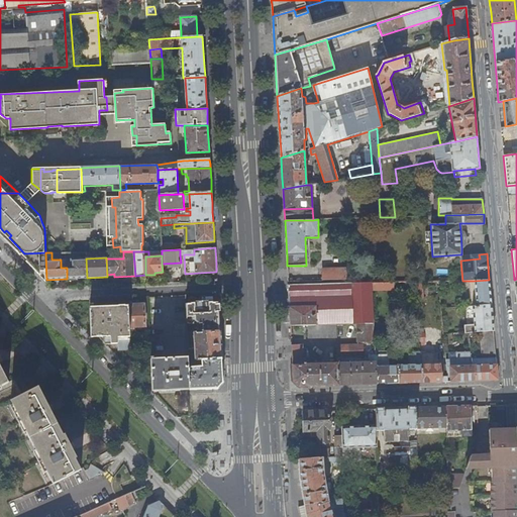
[(87,278),(86,259),(67,260),(67,268),(67,279),(87,278)]
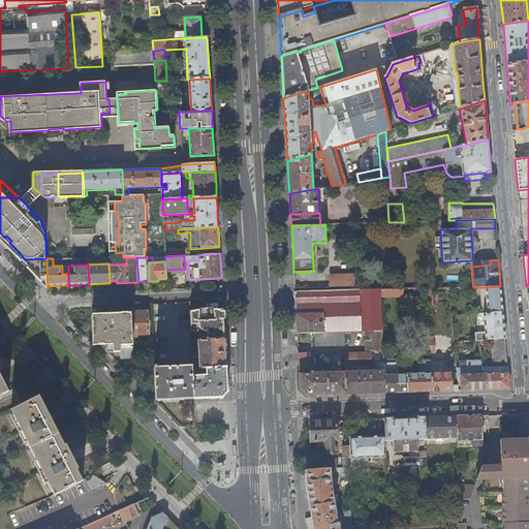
[(353,287),(354,274),(330,275),(331,287),(353,287)]
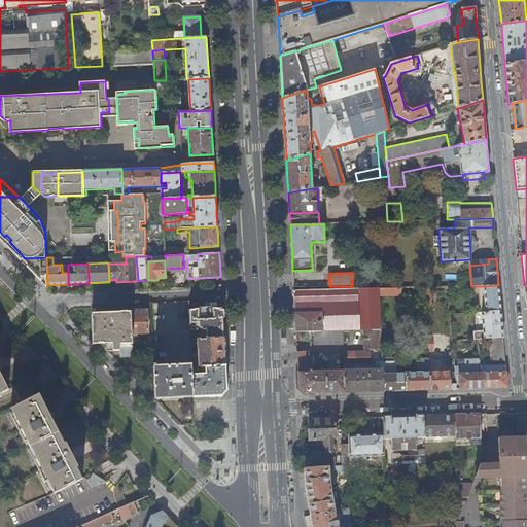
[(498,285),(483,286),(485,311),(500,310),(500,302),(498,285)]
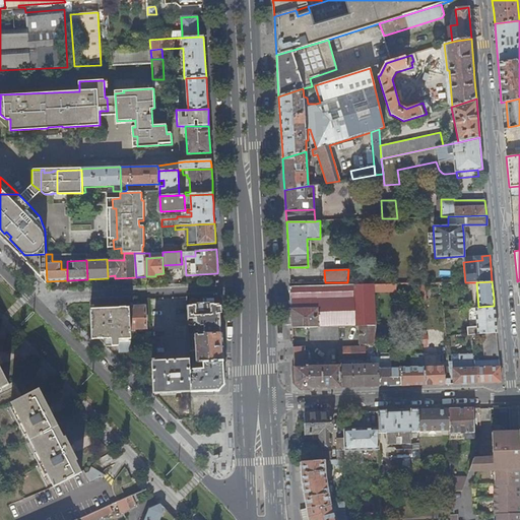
[(426,283),(416,283),(417,301),(428,300),(426,283)]
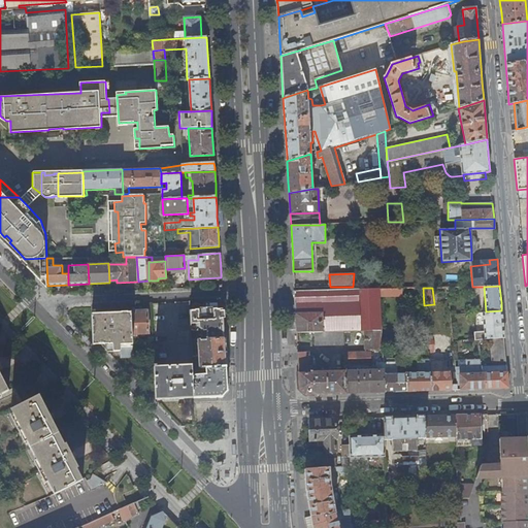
[(380,289),(294,291),(295,316),(295,320),(296,328),(296,332),(314,331),(342,331),(364,330),(381,330),(380,294),(380,289)]
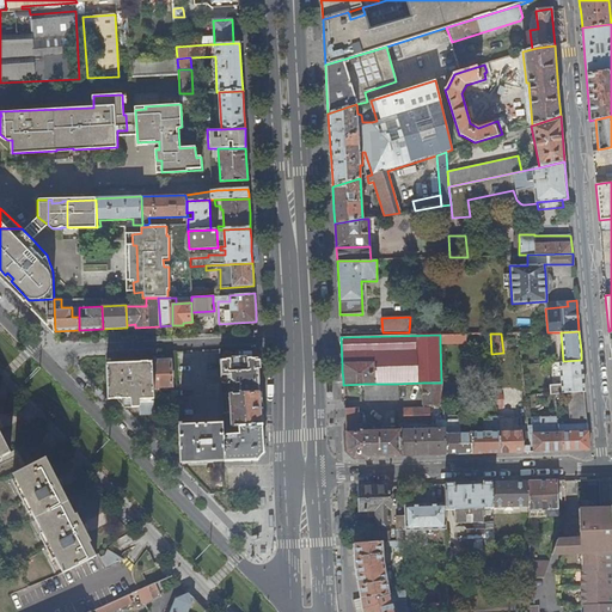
[(257,357),(220,359),(221,393),(230,393),(259,392),(258,377),(257,357)]
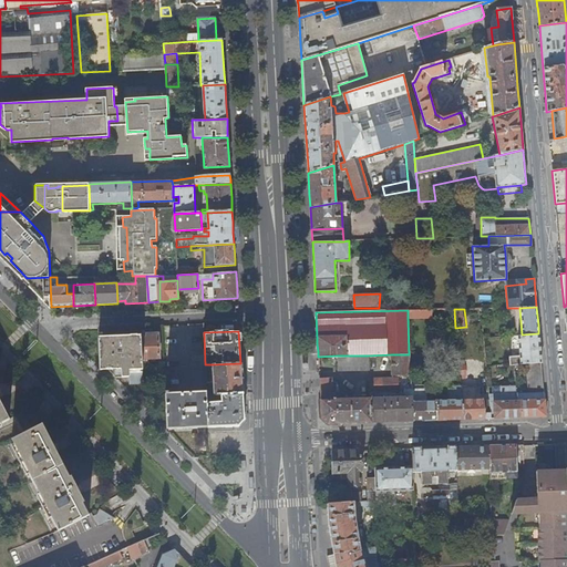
[(522,334),(509,336),(512,356),(509,356),(509,364),(525,363),(542,362),(540,350),(538,333),(522,334)]
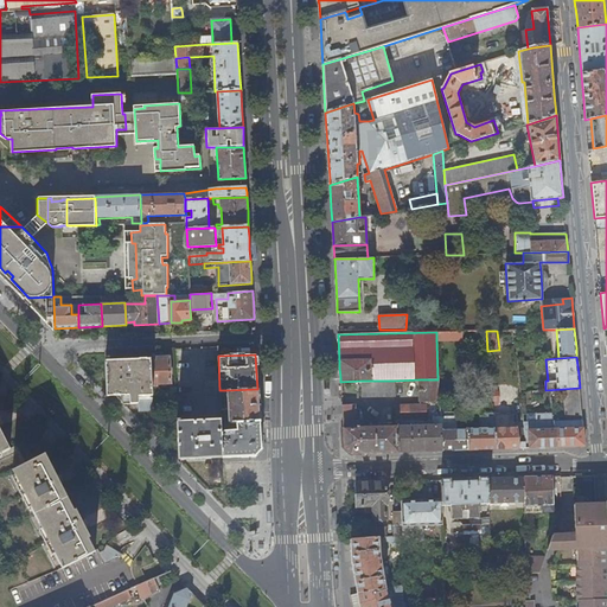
[(159,362),(151,362),(152,383),(157,383),(171,382),(170,358),(159,358),(159,362)]
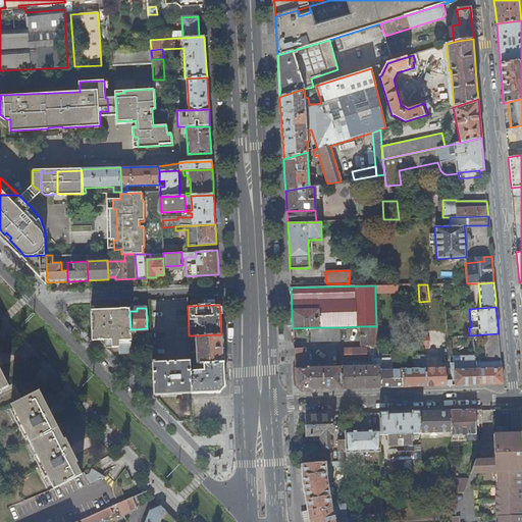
[(91,310),(92,330),(101,340),(104,344),(107,347),(120,347),(120,353),(132,353),(132,337),(131,329),(129,311),(129,309),(91,310)]
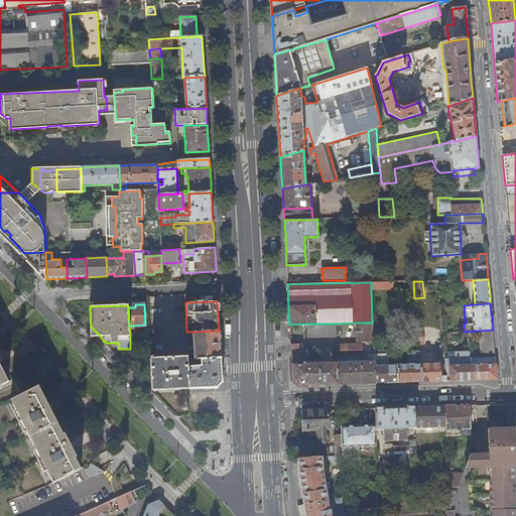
[(373,339),(372,323),(356,323),(357,342),(361,342),(361,341),(369,341),(373,339)]
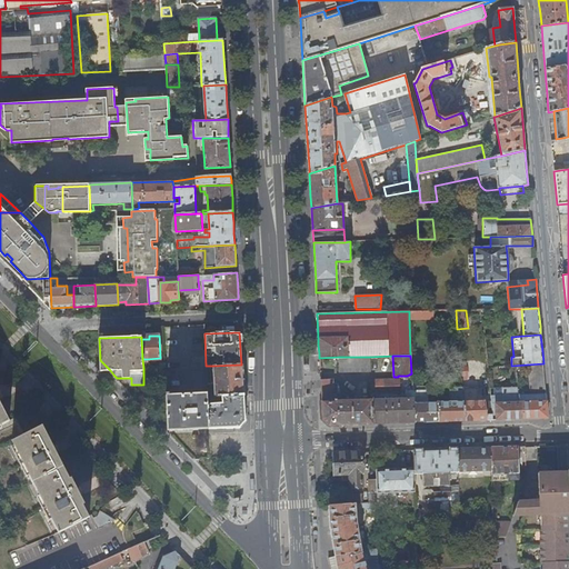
[(369,357),(338,357),(339,372),(370,372),(369,357)]
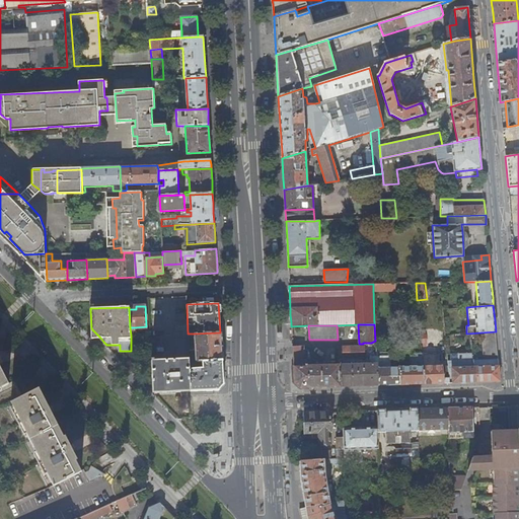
[(100,338),(91,328),(91,339),(100,338)]
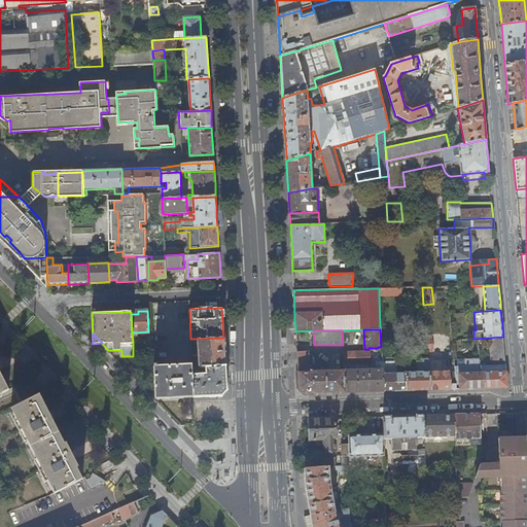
[(503,346),(503,337),(488,338),(489,346),(503,346)]
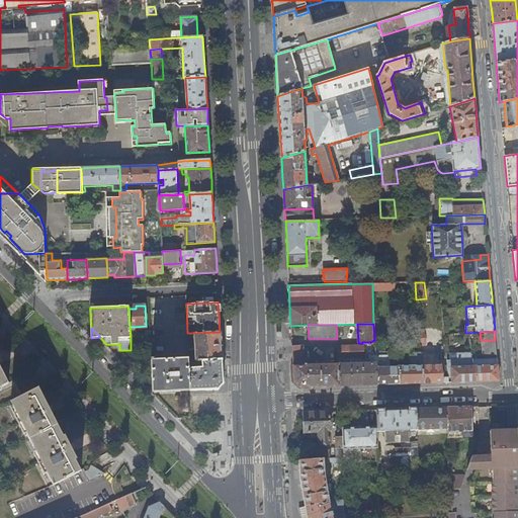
[(188,343),(189,357),(189,361),(193,360),(192,355),(195,355),(196,360),(203,360),(222,359),(221,349),(220,332),(194,333),(194,342),(188,343)]
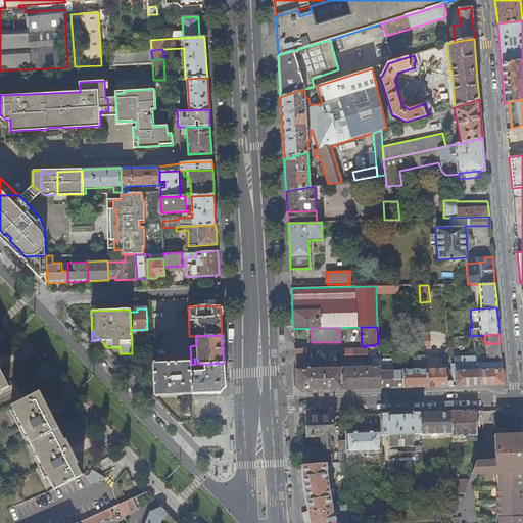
[(487,358),(502,357),(500,343),(485,343),(487,358)]
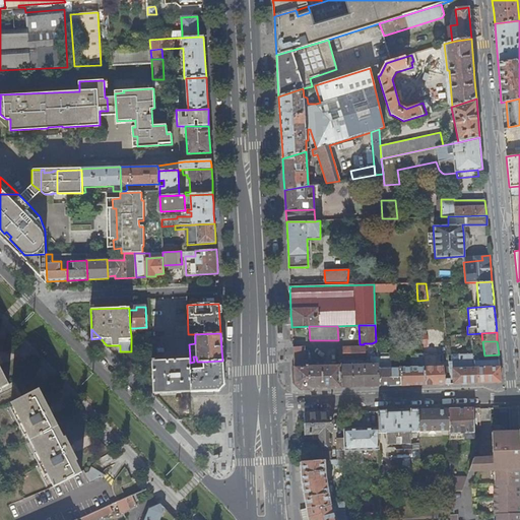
[(304,346),(293,346),(295,383),(300,389),(340,387),(339,365),(310,366),(310,361),(305,361),(304,346)]
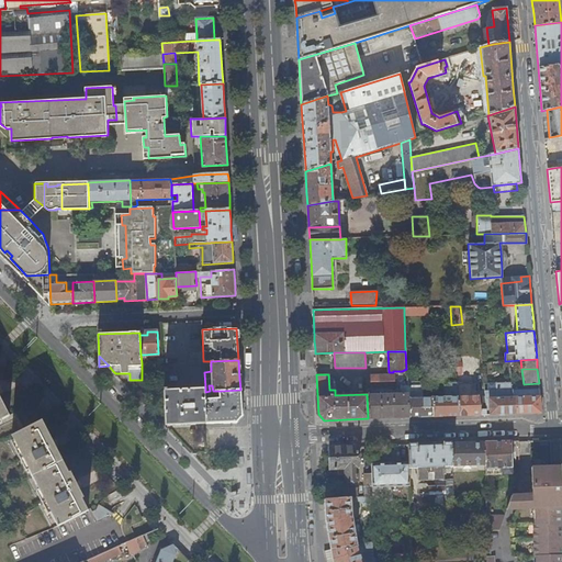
[(366,375),(366,381),(366,388),(372,388),(394,388),(394,374),(366,375)]
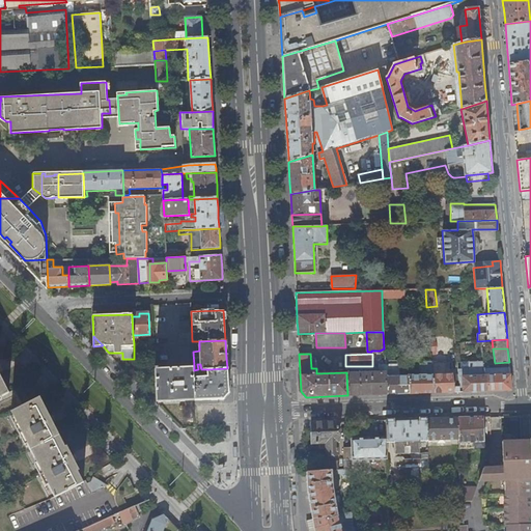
[(346,372),(347,395),(386,394),(386,359),(386,355),(376,355),(378,371),(346,372)]
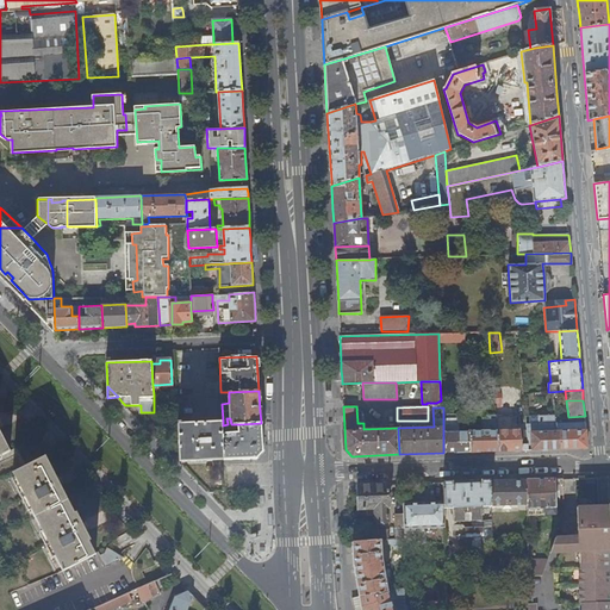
[(443,412),(443,453),(471,452),(470,430),(458,431),(458,414),(443,412)]
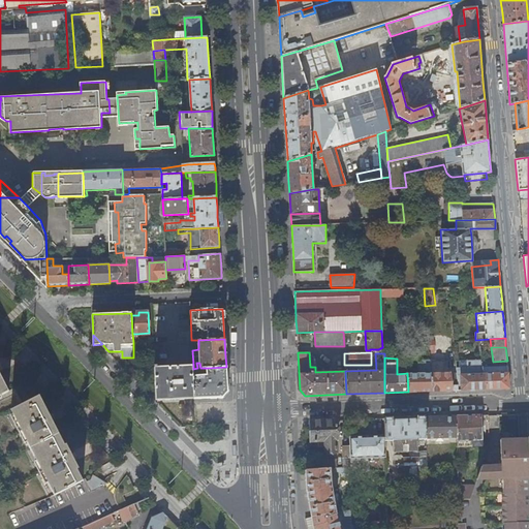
[(430,361),(430,362),(432,391),(458,391),(458,384),(452,384),(449,359),(430,361)]
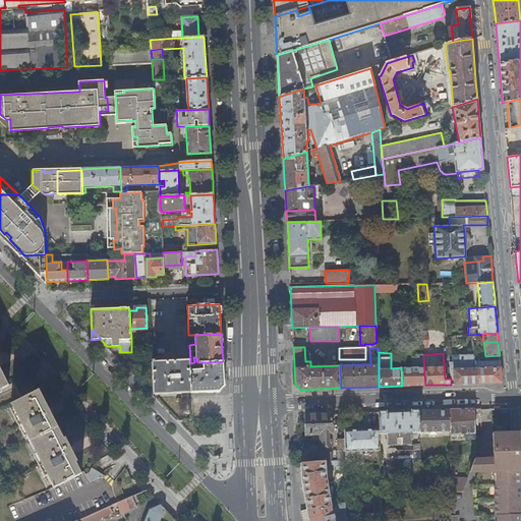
[(450,362),(451,379),(451,385),(479,384),(477,369),(475,369),(475,361),(473,361),(473,354),(458,355),(459,362),(450,362)]
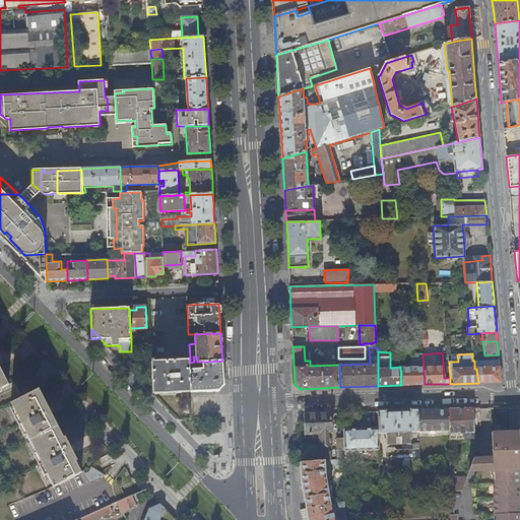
[(410,361),(400,361),(400,367),(401,385),(425,384),(423,355),(410,355),(410,361)]
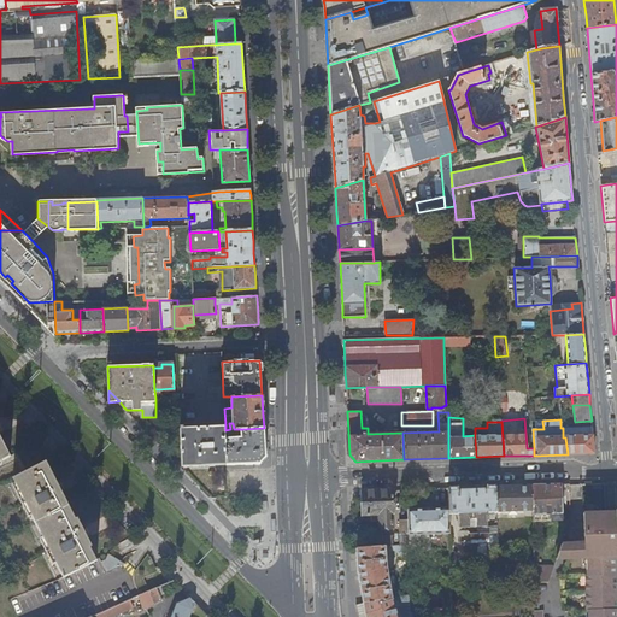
[(183,425),(180,425),(182,465),(227,464),(225,438),(225,430),(225,425),(184,428),(183,428),(183,425)]
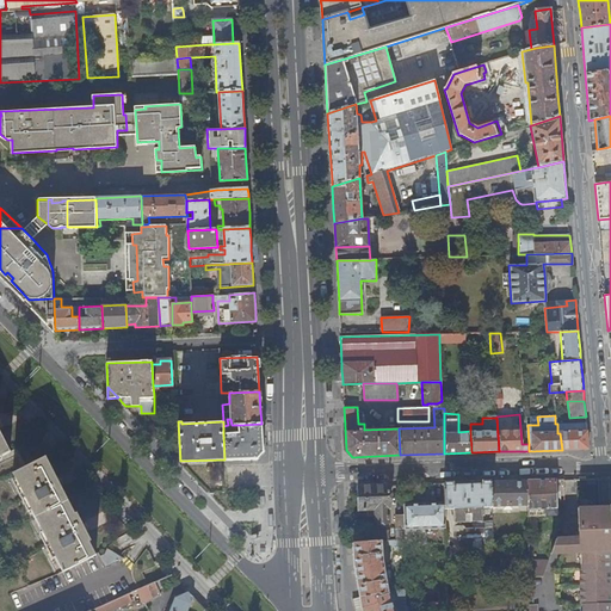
[(560,433),(562,450),(588,449),(586,423),(557,424),(557,433),(560,433)]
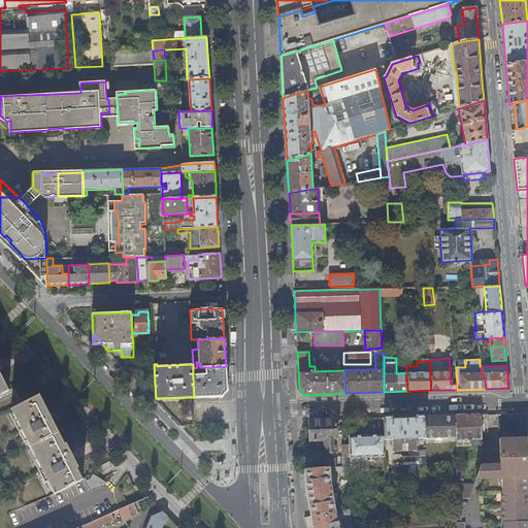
[(193,374),(194,397),(224,396),(227,391),(227,381),(226,366),(207,367),(207,373),(193,374)]
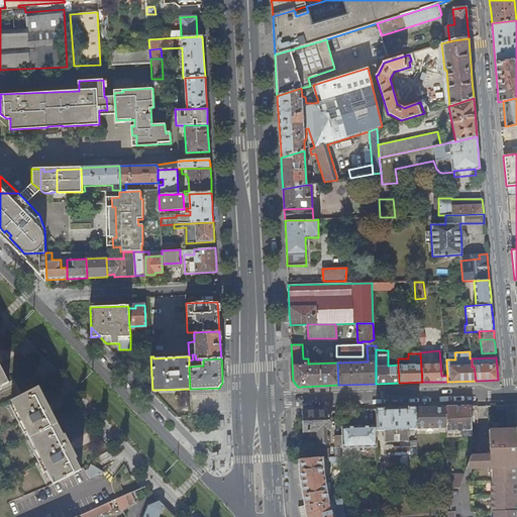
[(0,386),(9,382),(0,364),(0,386)]
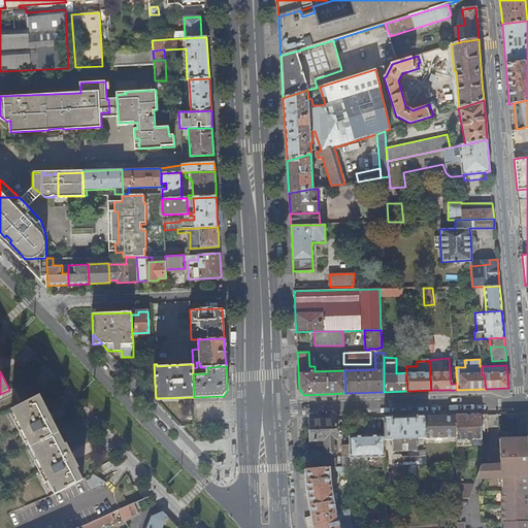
[(46,414),(50,413),(40,394),(12,408),(55,494),(84,480),(77,468),(79,467),(75,459),(71,461),(67,454),(71,452),(67,442),(65,443),(54,420),(51,421),(46,414)]
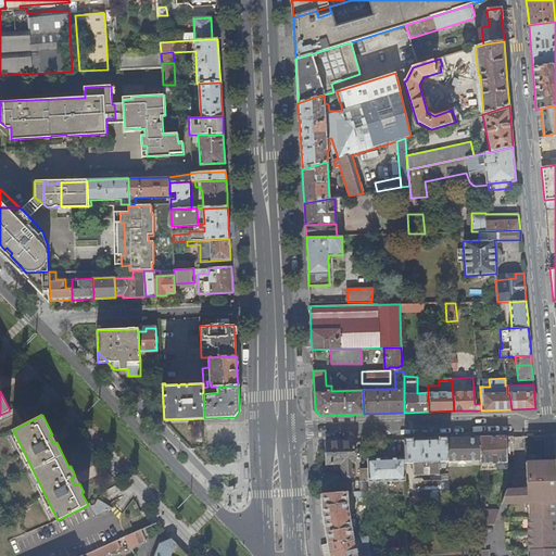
[(505,437),(480,438),(480,460),(481,470),(506,468),(506,463),(507,463),(505,437)]
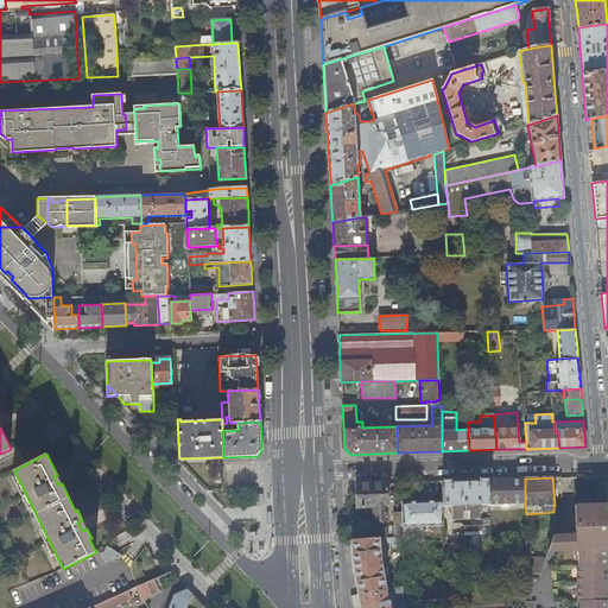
[(442,482),(443,496),(443,502),(450,507),(451,520),(462,519),(462,515),(468,515),(468,519),(479,519),(479,506),(489,506),(489,505),(525,504),(525,479),(442,482)]
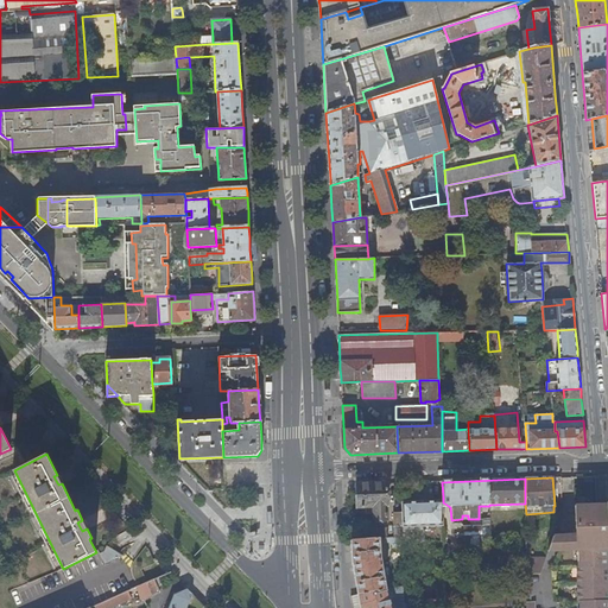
[(386,483),(358,485),(359,507),(373,507),(374,520),(387,520),(386,483)]
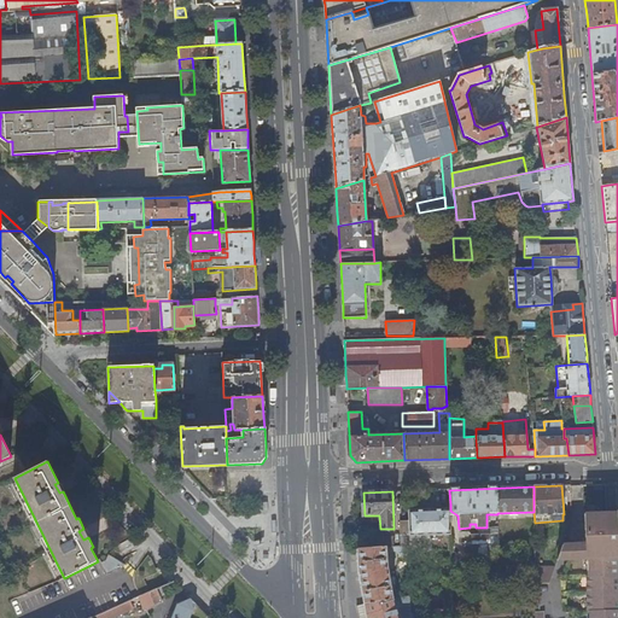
[(409,503),(409,534),(429,534),(429,505),(409,503)]
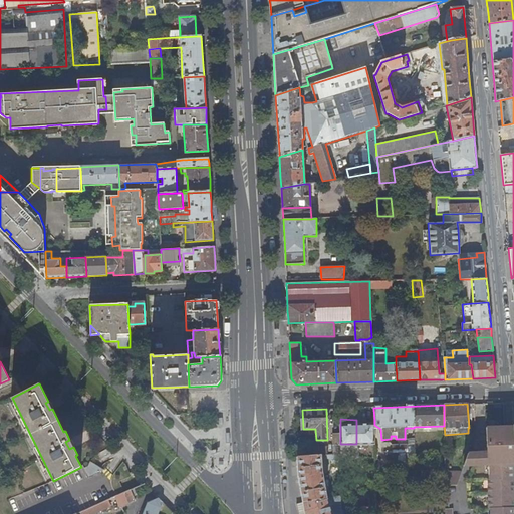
[(356,420),(356,444),(373,445),(374,425),(374,420),(356,420)]
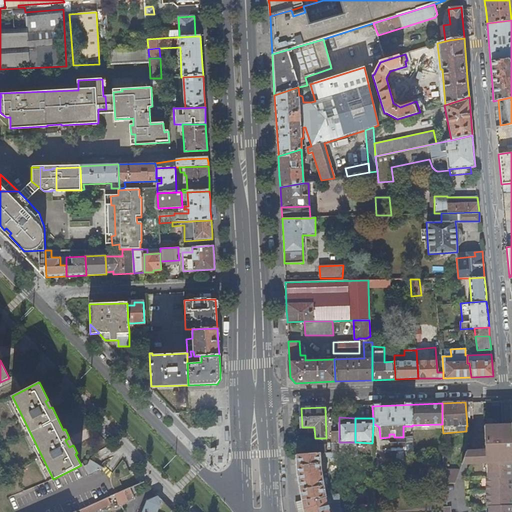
[(511,511),(511,467),(511,451),(511,425),(484,426),(485,451),(483,451),(483,463),(489,463),(489,472),(489,477),(487,477),(488,506),(490,506),(490,511),(511,511)]
